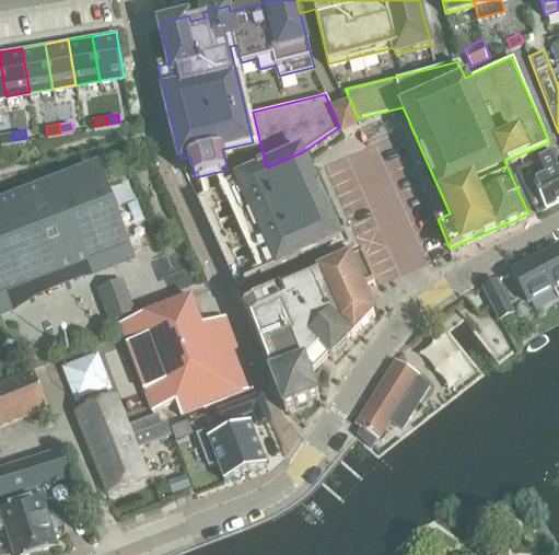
[(12,131),(0,134),(0,138),(1,142),(13,140),(12,131)]
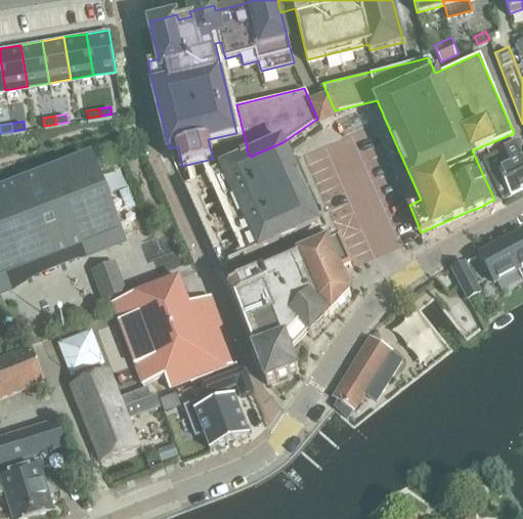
[(522,184),(522,150),(518,139),(503,146),(510,162),(498,168),(510,191),(522,184)]
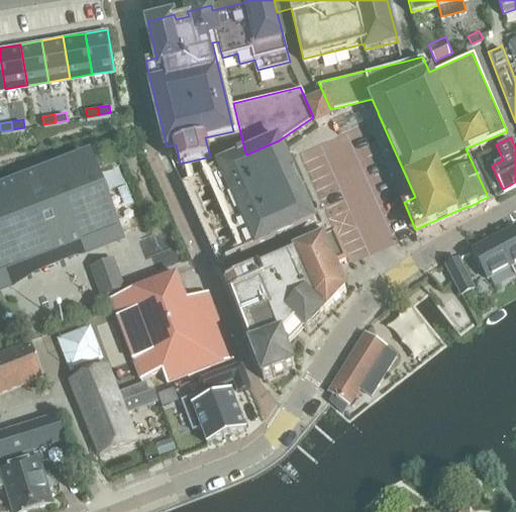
[(203,195),(201,190),(215,183),(220,196),(290,166),(288,160),(288,159),(286,152),(283,146),(282,146),(279,140),(246,155),(244,149),(236,154),(237,157),(181,182),(190,201),(203,195)]
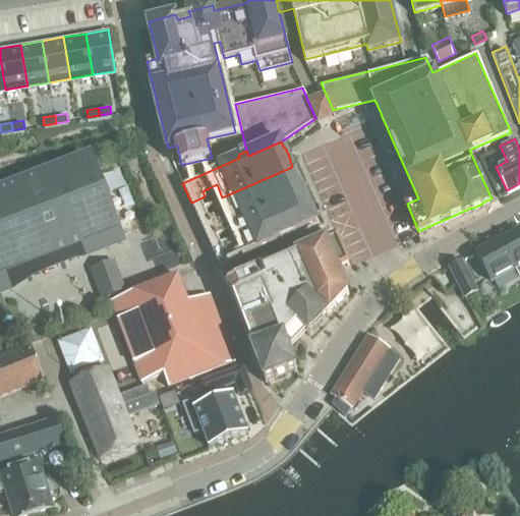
[(17,179),(0,185),(0,274),(117,229),(118,229),(89,152),(33,173),(17,179)]
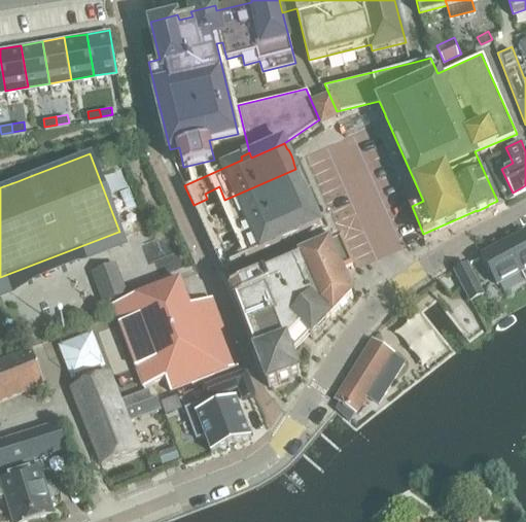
[(306,189),(301,176),(300,176),(295,169),(224,200),(232,215),(217,221),(215,216),(202,222),(210,242),(238,230),(309,198),(305,189),(306,189)]
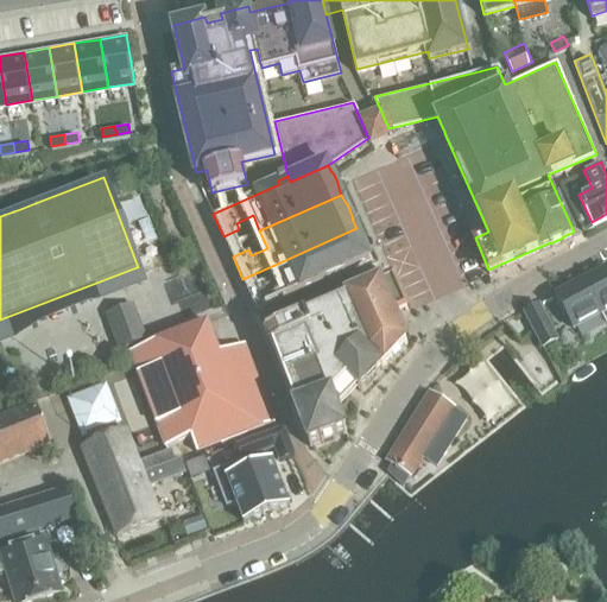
[(274,265),(282,280),(265,287),(261,280),(246,287),(257,310),(327,278),(328,279),(346,272),(345,271),(371,259),(366,249),(367,249),(360,234),(359,235),(356,228),(274,265)]
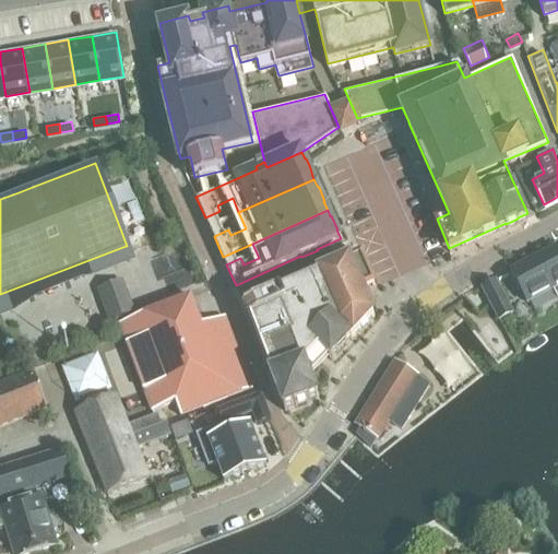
[(510,268),(511,269),(526,299),(553,285),(557,295),(557,294),(557,247),(556,244),(510,268)]
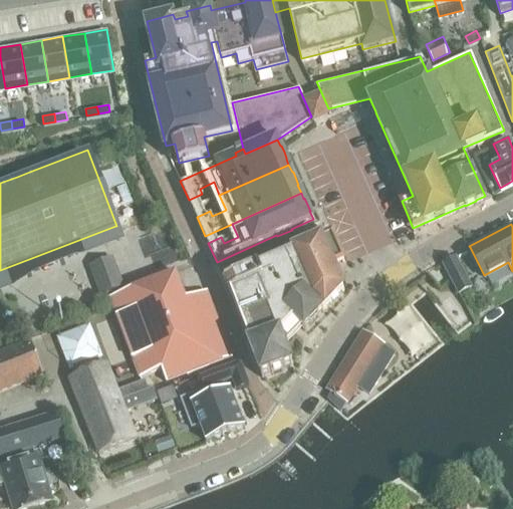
[(251,347),(250,347),(261,375),(292,363),(280,334),(295,319),(304,327),(343,287),(333,264),(344,259),(331,230),(292,248),(255,265),(255,264),(245,269),(242,263),(233,268),(235,273),(224,278),(230,294),(231,294),(251,347)]
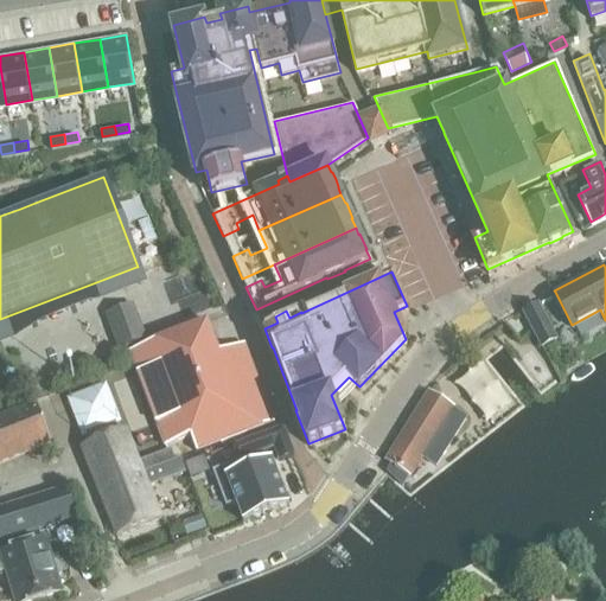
[(147,336),(133,299),(104,311),(117,346),(147,336)]
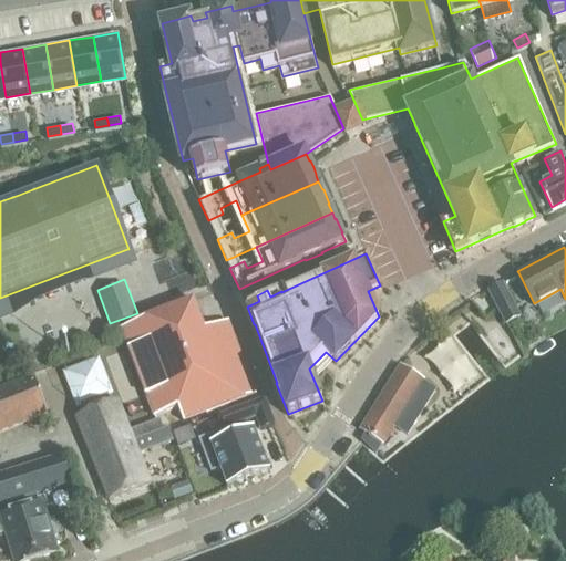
[(489,288),(506,321),(520,314),(503,280),(489,288)]
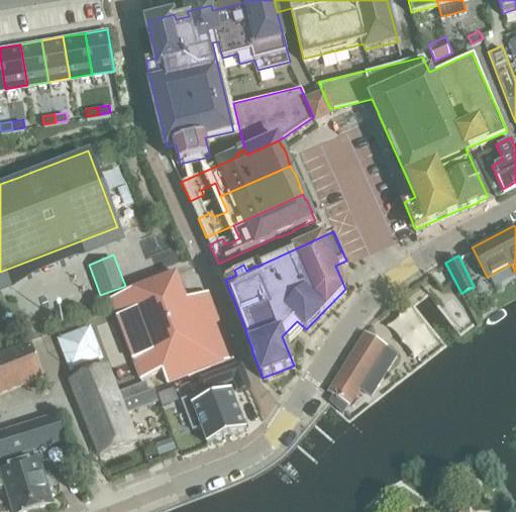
[(162,369),(167,382),(224,360),(232,356),(207,290),(187,298),(177,271),(130,289),(130,288),(117,293),(108,297),(139,377),(162,369)]
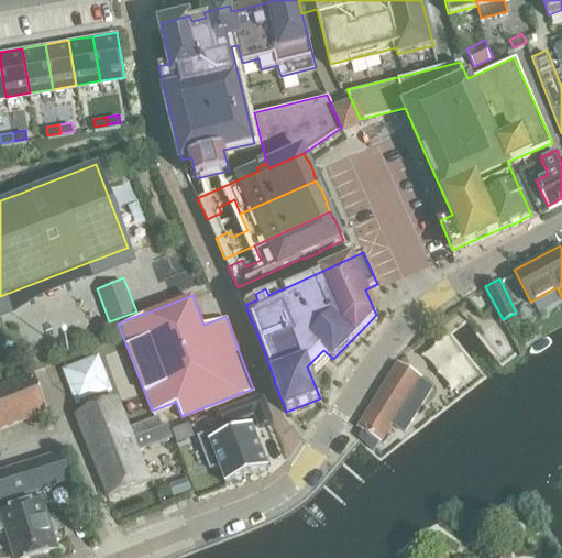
[(75,412),(108,496),(150,480),(117,396),(111,398),(107,389),(109,385),(98,357),(95,356),(66,365),(65,370),(76,397),(79,398),(84,408),(75,412)]
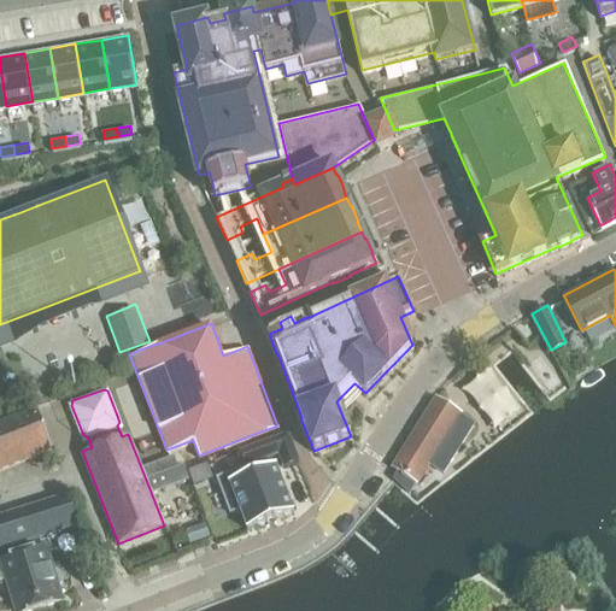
[(436,393),(396,463),(420,477),(421,476),(428,463),(441,470),(473,419),(461,411),(462,410),(436,393)]
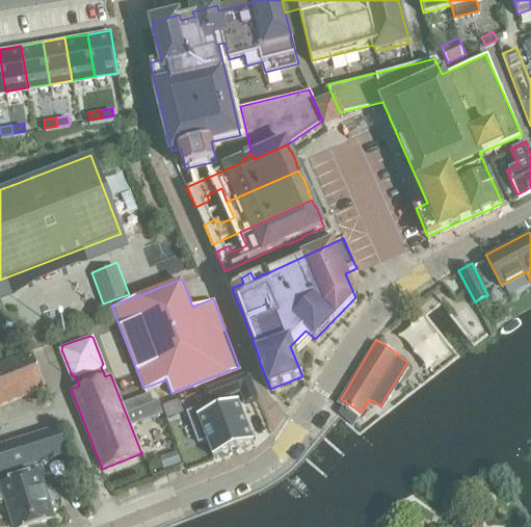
[(30,349),(0,362),(0,401),(44,385),(30,349)]
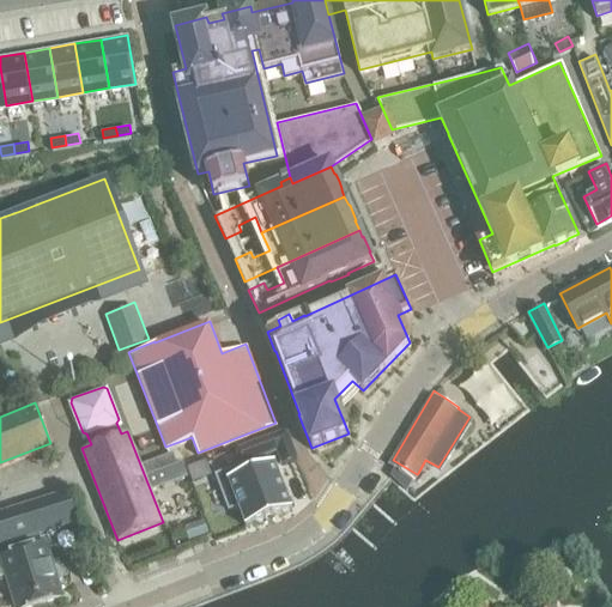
[(244,462),(216,473),(217,474),(230,508),(238,504),(246,523),(292,505),(274,460),(256,467),(253,457),(277,448),(282,462),(296,456),(285,429),(238,447),(240,450),(243,459),(244,462)]
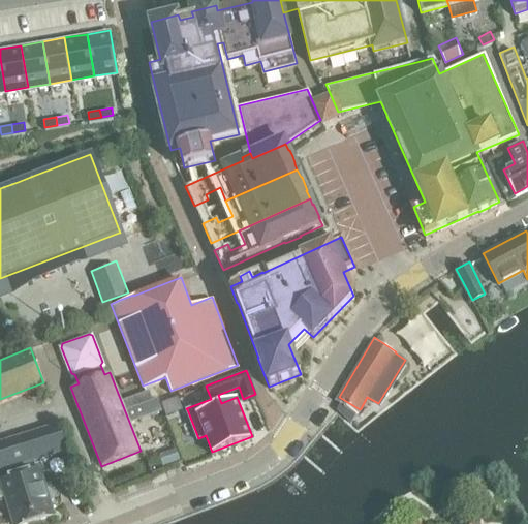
[(153,398),(151,393),(149,387),(140,390),(144,401),(153,398)]
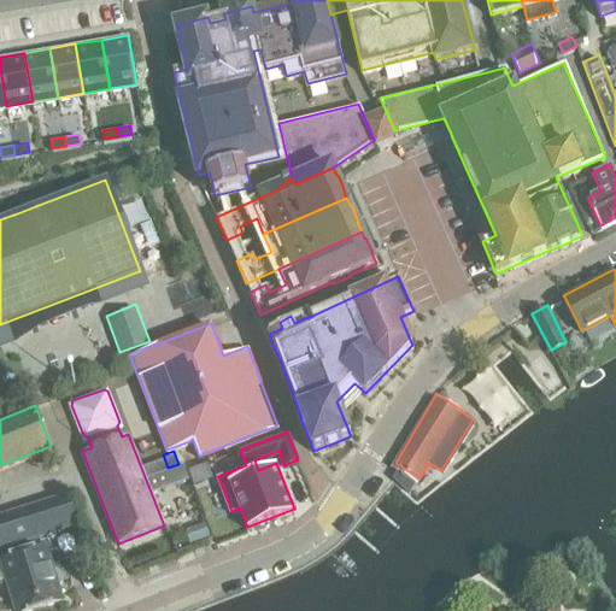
[(147,476),(168,468),(163,454),(142,463),(147,476)]
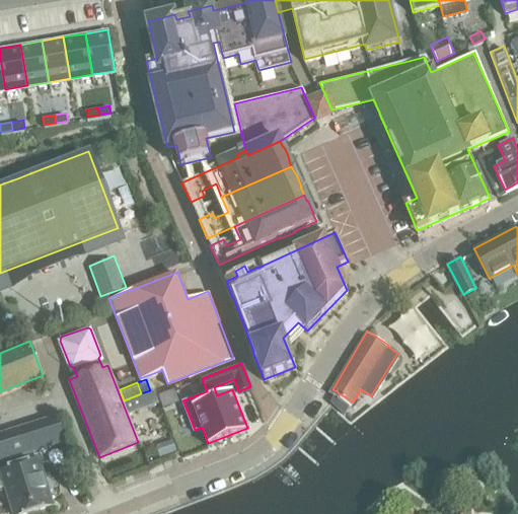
[(0,461),(3,470),(2,471),(15,513),(20,513),(51,504),(47,491),(51,490),(52,487),(50,480),(47,478),(43,479),(37,460),(35,460),(32,450),(65,440),(57,415),(0,432),(0,461)]
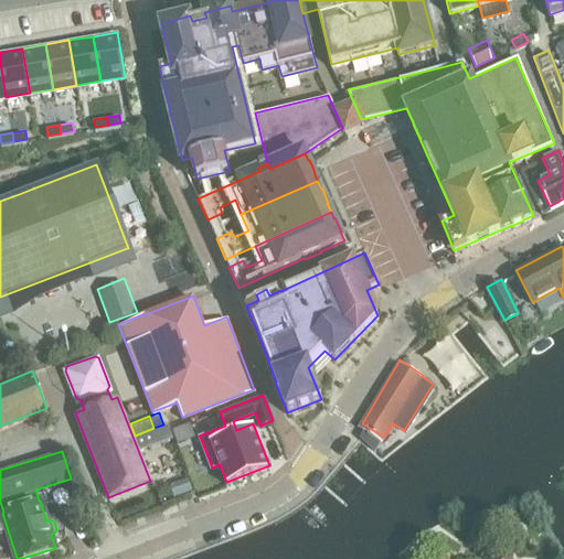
[(185,476),(169,483),(173,494),(190,487),(185,476)]
